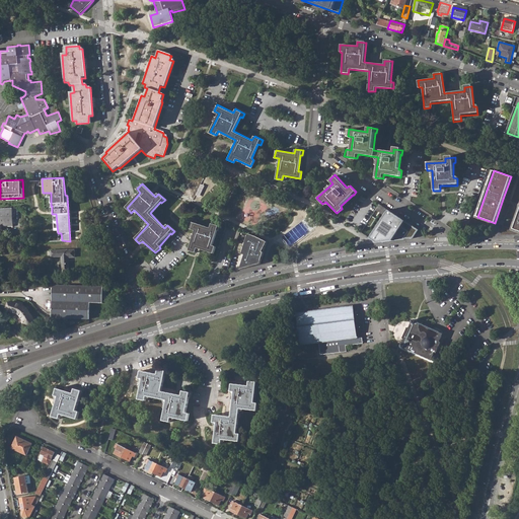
[(502,202),(518,207),(518,204),(503,199),(502,202)]
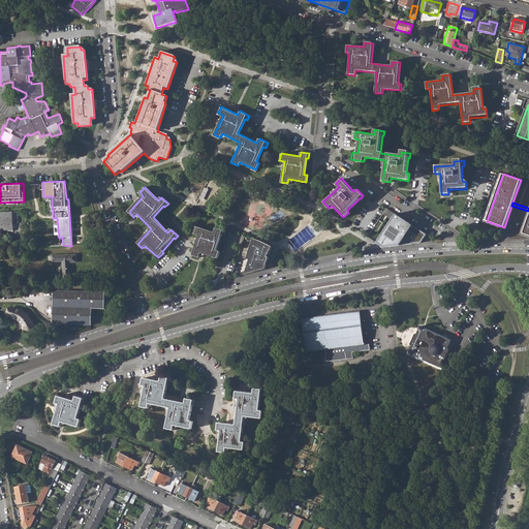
[(381,213),(391,219),(395,214),(385,208),(381,213)]
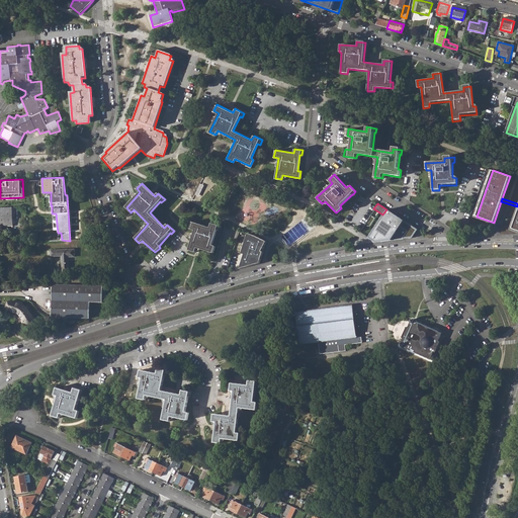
[(0,227),(12,227),(12,217),(11,208),(0,208),(0,227)]
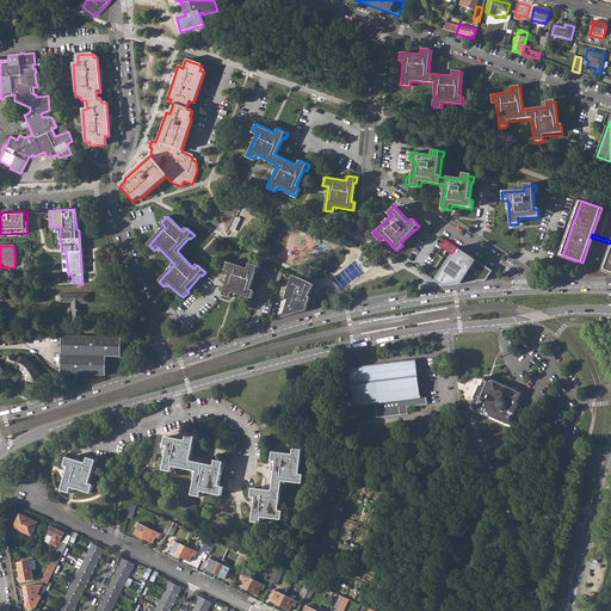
[(433,279),(442,285),(485,281),(491,270),(456,247),(451,253),(433,279)]
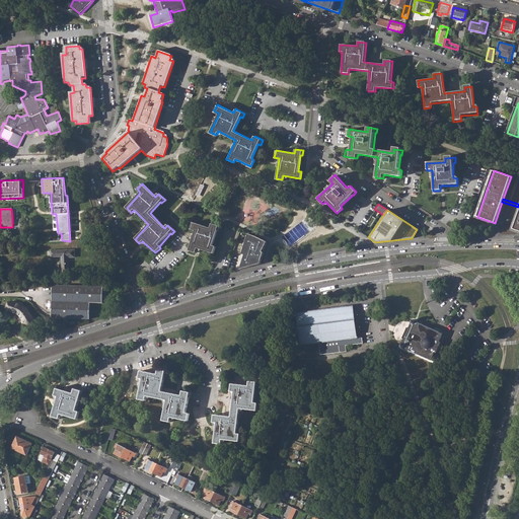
[(197,249),(214,254),(216,247),(212,246),(216,233),(219,234),(220,228),(211,226),(210,231),(192,225),(190,232),(194,234),(189,251),(196,253),(197,249)]
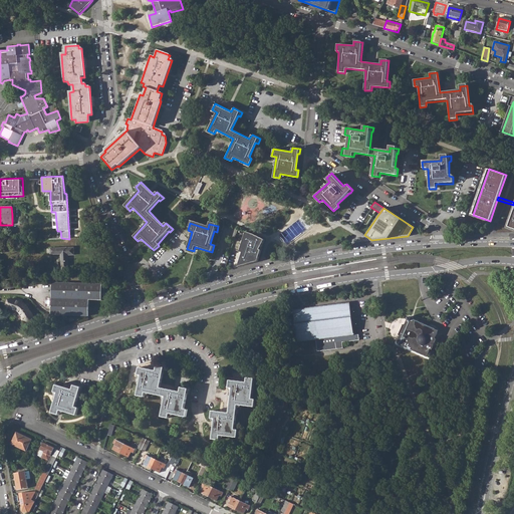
[(494,234),(513,233),(513,229),(508,227),(498,223),(494,234)]
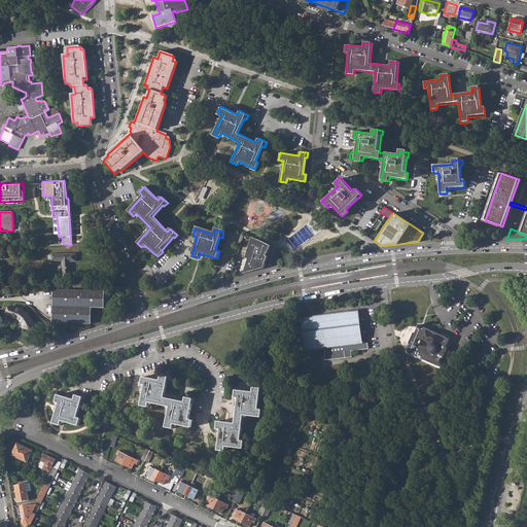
[(267,254),(271,246),(259,240),(252,238),(246,258),(249,259),(244,274),(264,268),(269,255),(267,254)]
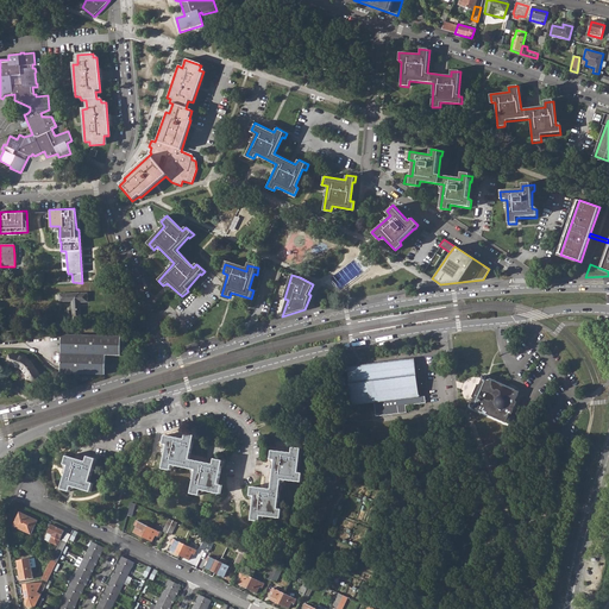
[(71,303),(71,321),(80,321),(80,305),(87,303),(87,295),(58,296),(60,303),(71,303)]
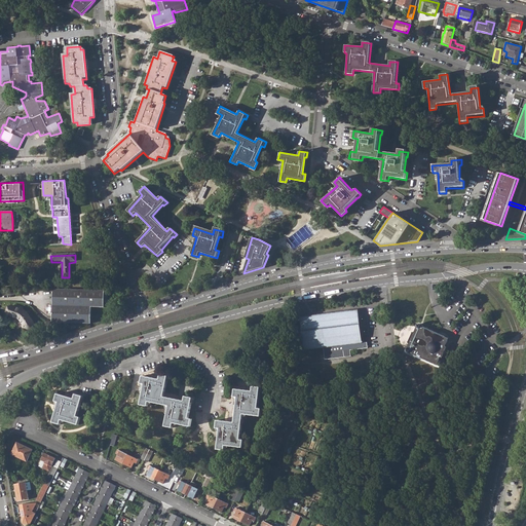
[(52,324),(90,325),(90,306),(94,307),(105,307),(105,291),(52,290),(52,324)]
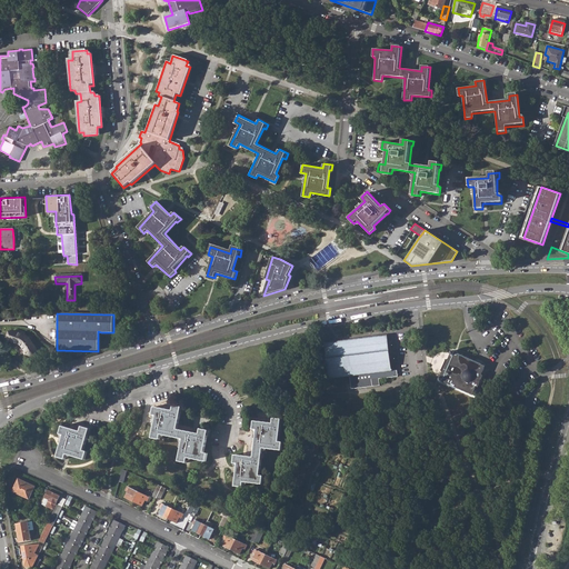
[(28,358),(31,359),(33,356),(35,352),(33,350),(27,342),(21,337),(22,335),(15,331),(13,335),(10,332),(8,342),(18,346),(28,358)]
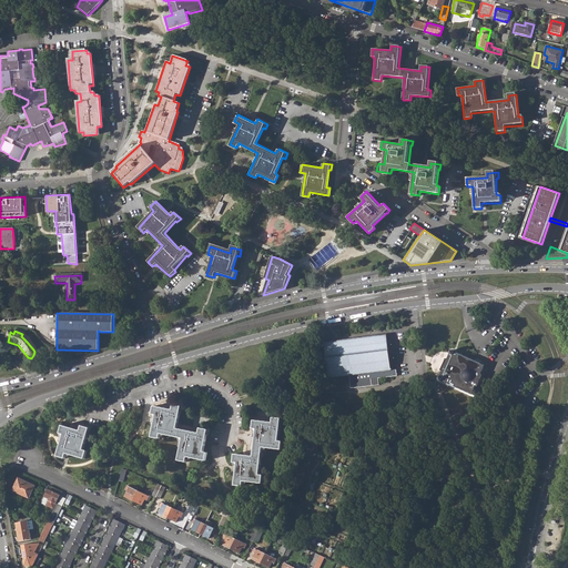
[(385,336),(324,344),(328,376),(348,375),(351,388),(373,386),(372,382),(397,378),(396,372),(394,372),(394,371),(392,371),(393,372),(389,373),(388,363),(385,336)]
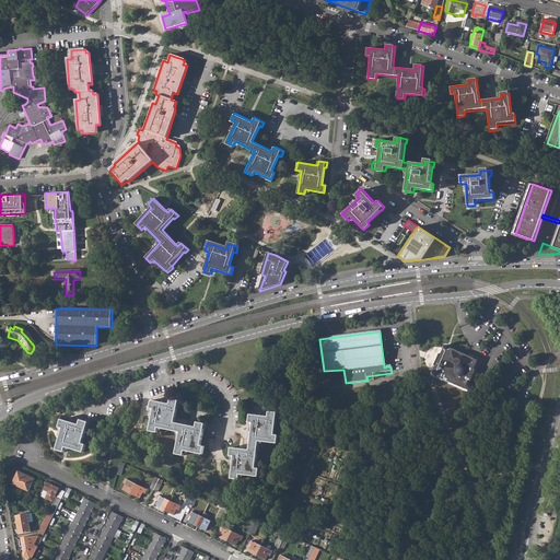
[(443,348),(441,354),(440,353),(438,357),(440,357),(438,362),(435,362),(434,365),(435,365),(433,371),(432,373),(432,374),(465,388),(469,381),(470,381),(471,377),(474,376),(474,373),(476,370),(474,369),(477,360),(447,347),(445,346),(444,346),(443,348)]
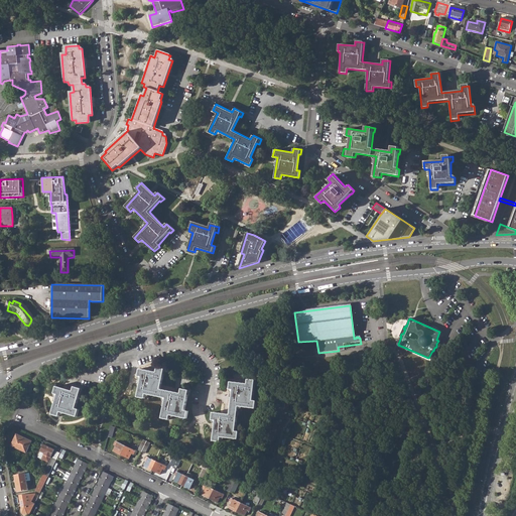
[(161,418),(168,419),(169,415),(186,419),(187,411),(184,410),(187,394),(188,395),(189,391),(181,389),(180,393),(160,389),(163,374),(165,374),(165,370),(157,368),(156,372),(140,369),(138,376),(141,377),(137,397),(144,398),(145,394),(165,398),(161,418)]
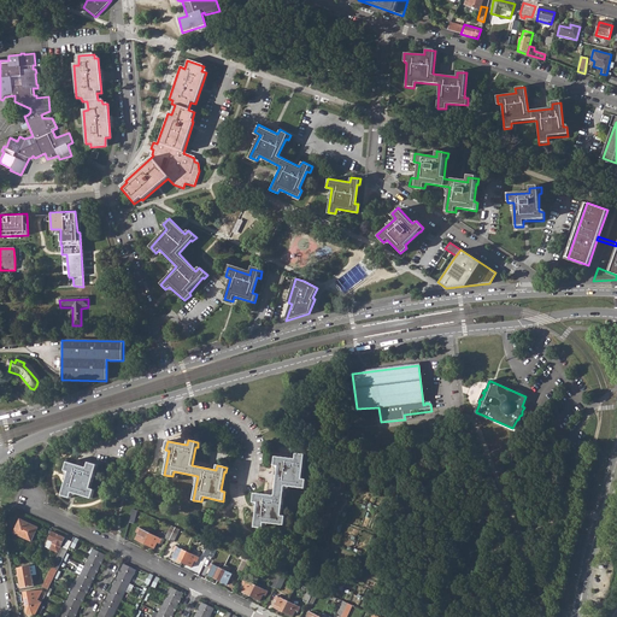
[(252,527),(263,529),(263,523),(285,526),(285,516),(281,516),(285,486),(305,488),(306,480),(303,479),(304,460),(306,460),(306,454),(295,453),(295,459),(275,457),(274,466),(277,466),(275,497),(254,494),(253,503),(257,504),(254,522),(252,522),(252,527)]
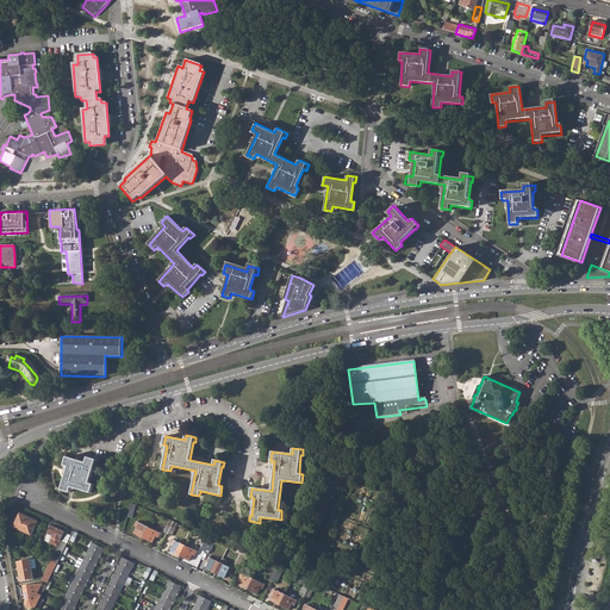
[(62,490),(70,493),(72,487),(91,492),(93,485),(89,484),(94,465),(97,466),(98,461),(87,458),(86,462),(66,458),(64,465),(68,467),(62,490)]
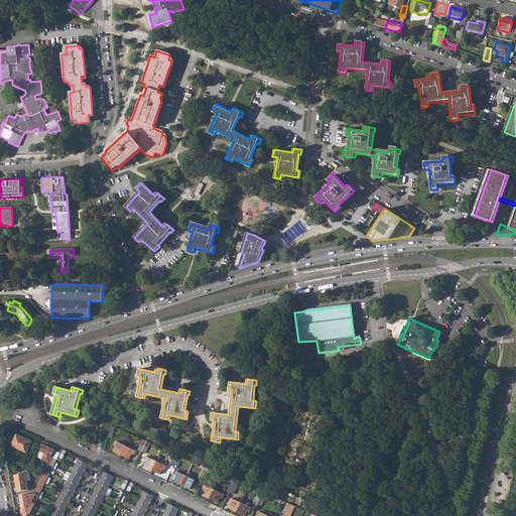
[(12,446),(26,453),(32,441),(18,434),(12,446)]
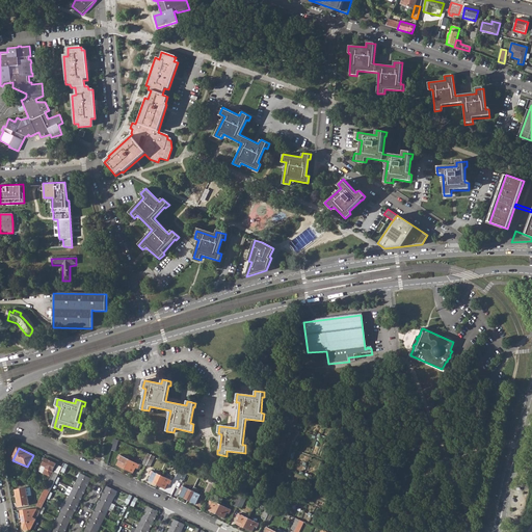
[(143,463),(147,466),(152,455),(148,453),(143,463)]
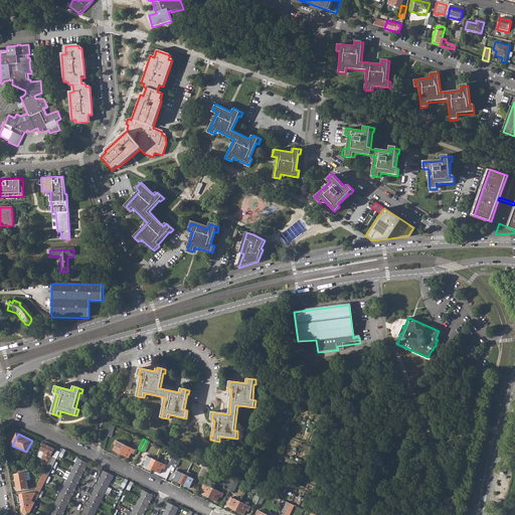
[(113,451),(121,454),(126,445),(116,440),(114,444),(116,445),(113,451)]
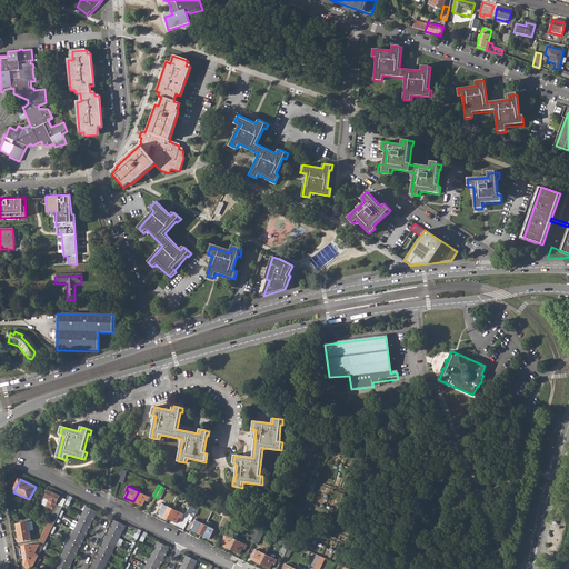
[(157,498),(160,500),(166,488),(162,487),(157,498)]
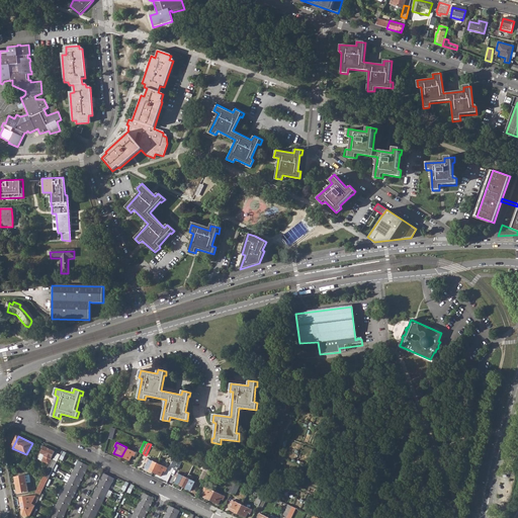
[(55,451),(44,446),(40,453),(45,455),(42,460),(49,464),(55,451)]
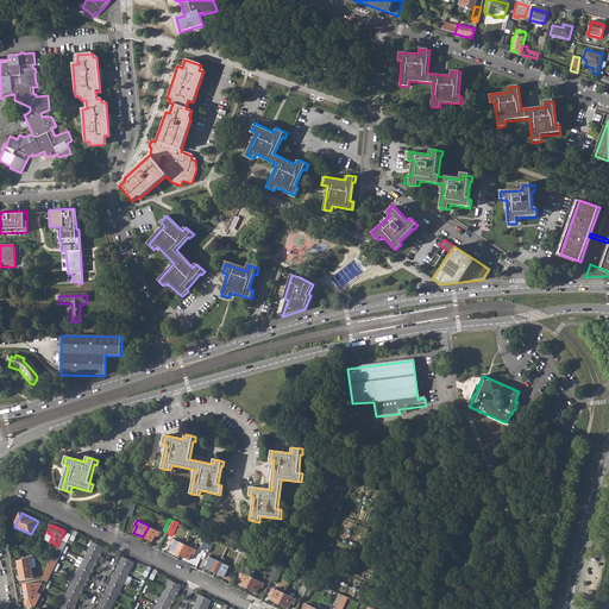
[(143,537),(152,541),(156,535),(158,537),(159,532),(149,526),(143,537)]
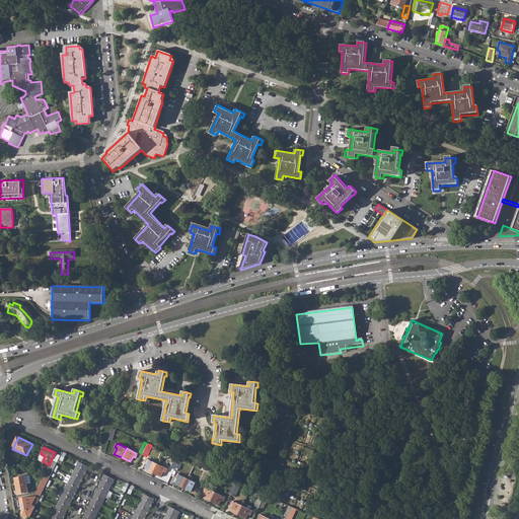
[(171,467),(174,469),(179,457),(176,456),(171,467)]
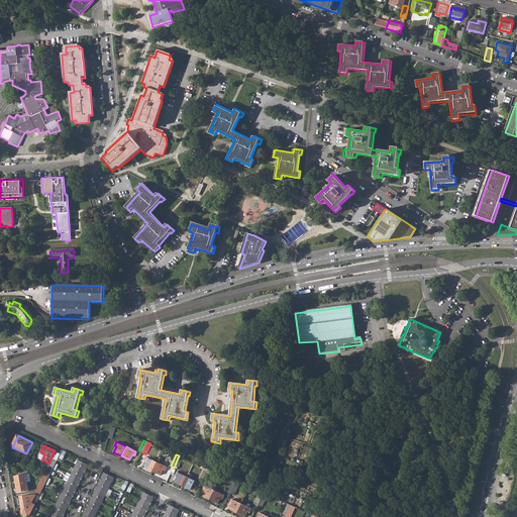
[(174,468),(177,469),(182,457),(179,455),(174,468)]
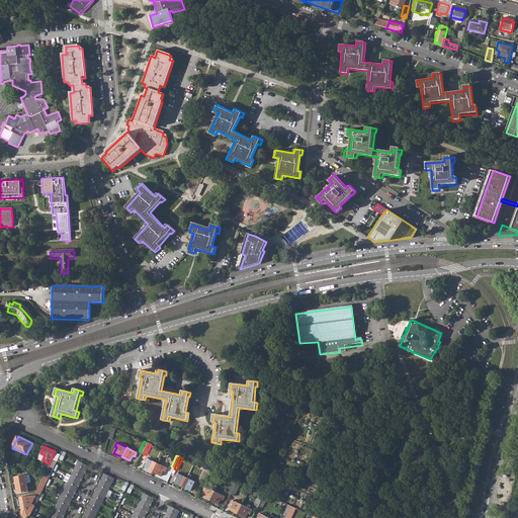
[(145,468),(153,472),(158,462),(148,458),(146,462),(148,463),(145,468)]
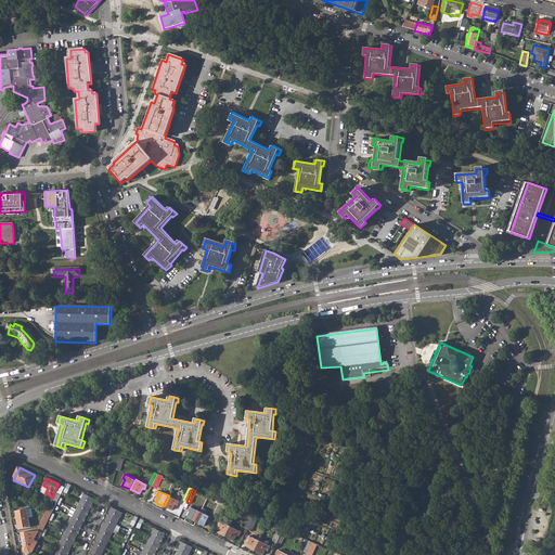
[(55,492),(47,511),(52,513),(61,495),(56,493),(55,492)]
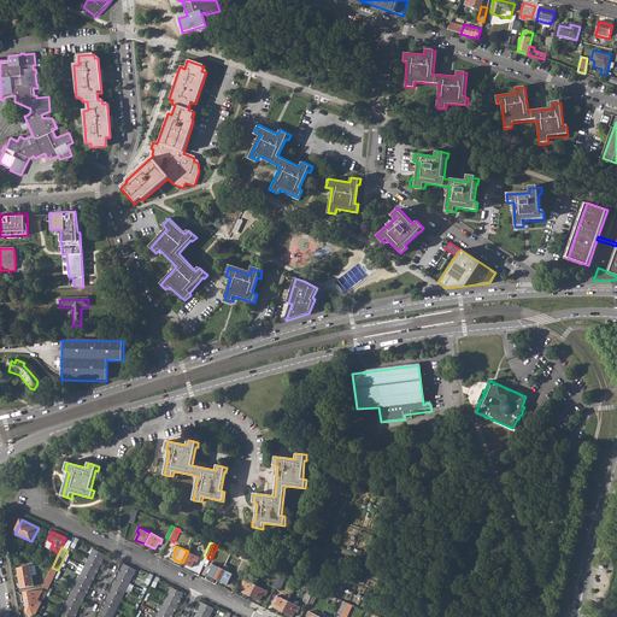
[(89,558),(101,564),(106,554),(94,550),(89,558)]
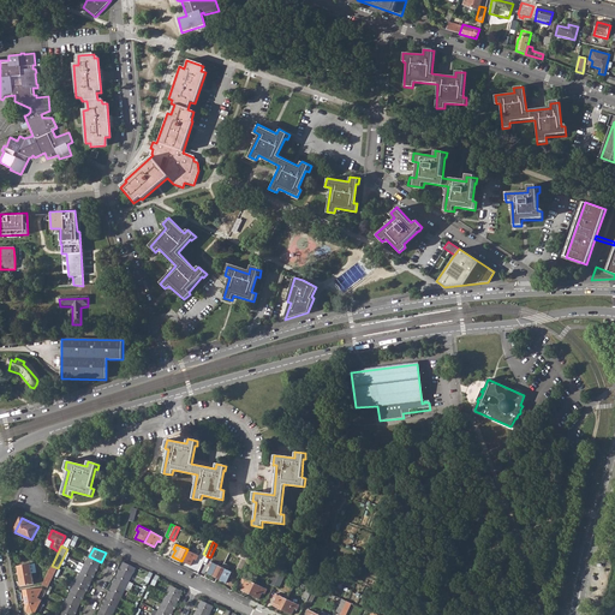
[(181,561),(191,566),(195,559),(197,560),(199,556),(187,549),(181,561)]
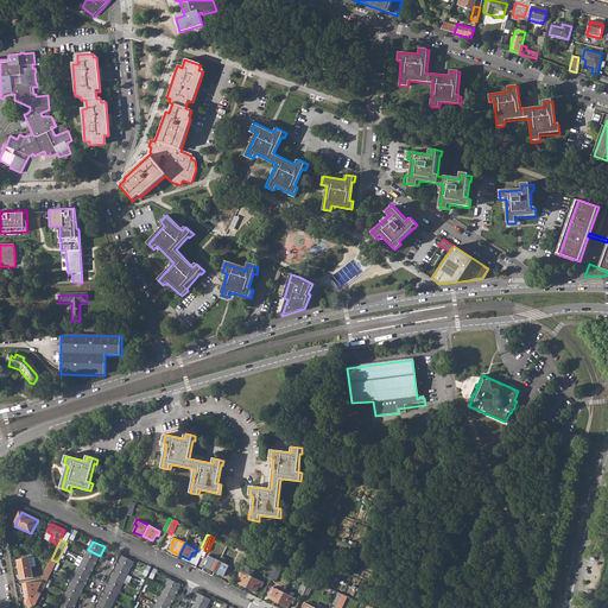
[(100,556),(88,550),(84,558),(95,564),(100,556)]
